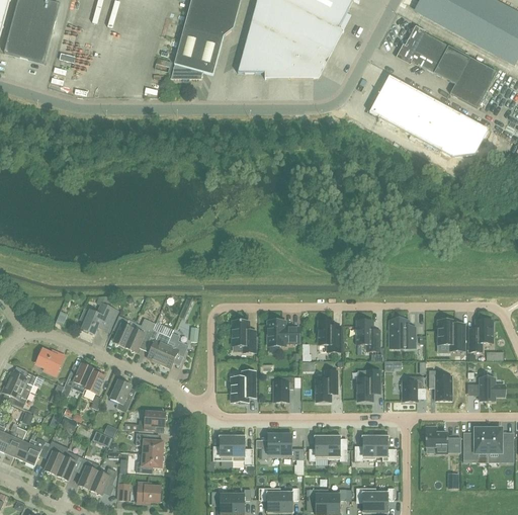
[(0,0),(0,34),(8,0),(0,0)]
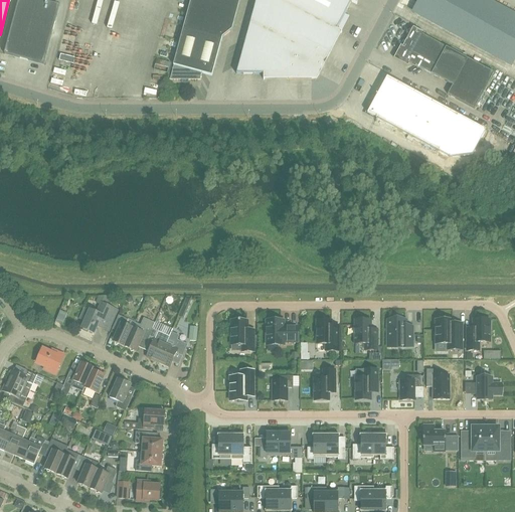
[(17,0),(4,51),(43,61),(58,3),(46,0),(17,0)]
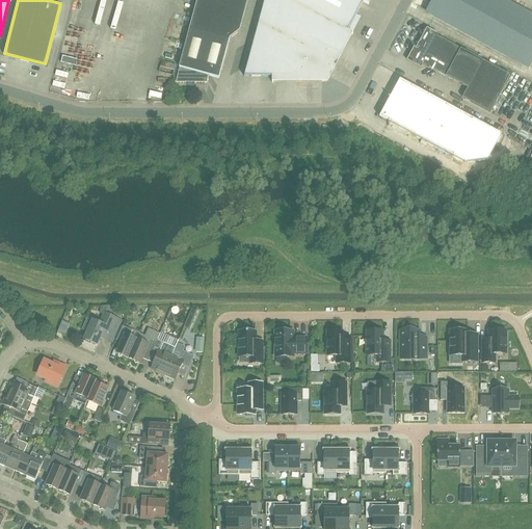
[(219,75),(230,35),(239,28),(246,0),(195,0),(190,25),(179,64),(180,64),(176,79),(175,79),(175,80),(208,80),(208,79),(207,79),(209,73),(219,75)]
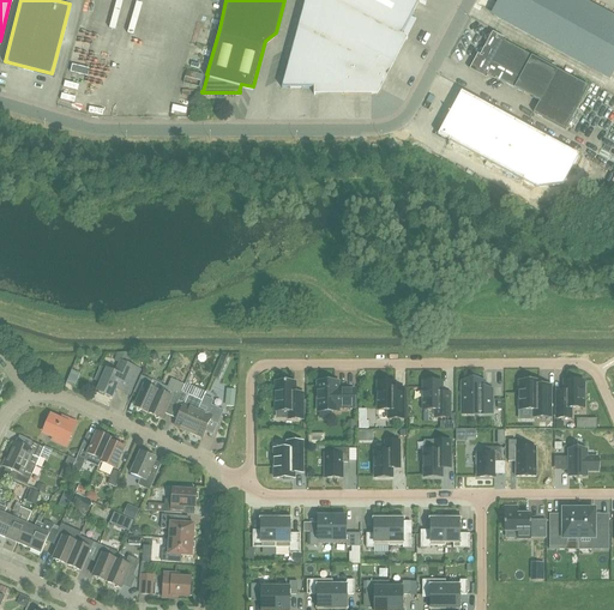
[(387,58),(401,34),(329,0),(305,0),(282,84),(344,84),(344,90),(378,90),(393,60),(387,58)]
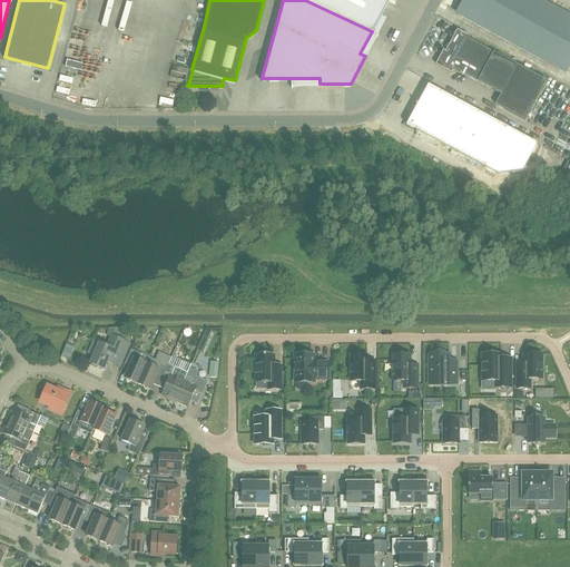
[(387,1),(385,0),(305,0),(372,31),(387,1)]
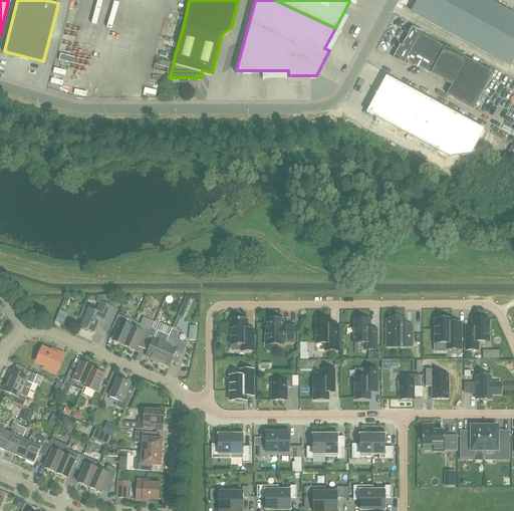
[(431,19),(511,63),(513,56),(513,12),(491,0),(422,0),(437,9),(431,19)]
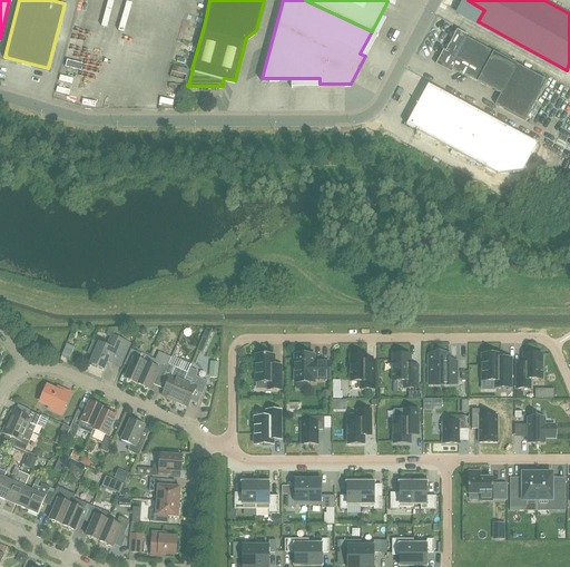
[(451,65),(501,91),(495,101),(524,117),(547,77),(459,29),(446,51),(451,65)]
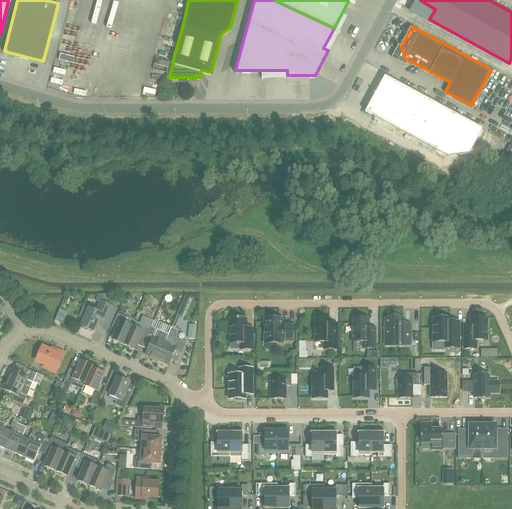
[(470,152),(483,126),(385,74),(365,109),(448,154),(470,152)]
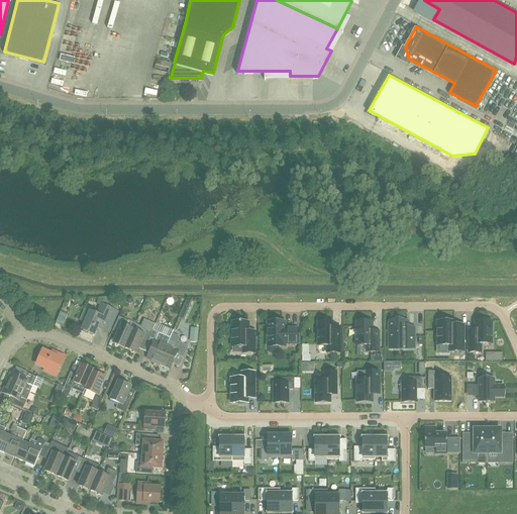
[(187,296),(179,314),(185,316),(192,298),(187,296)]
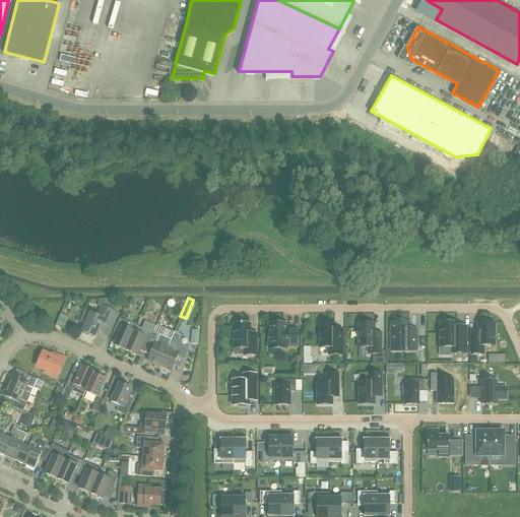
[(98,313),(85,307),(79,319),(85,322),(82,328),(94,333),(101,321),(107,324),(114,307),(103,302),(98,313)]
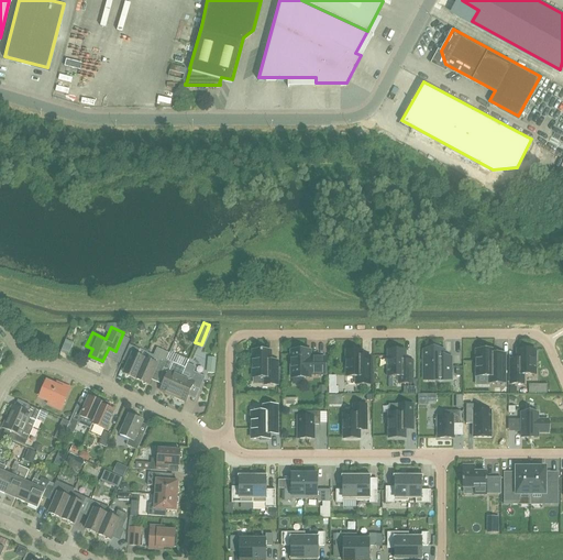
[(123,370),(135,375),(145,355),(138,352),(140,346),(130,341),(123,353),(130,357),(123,370)]
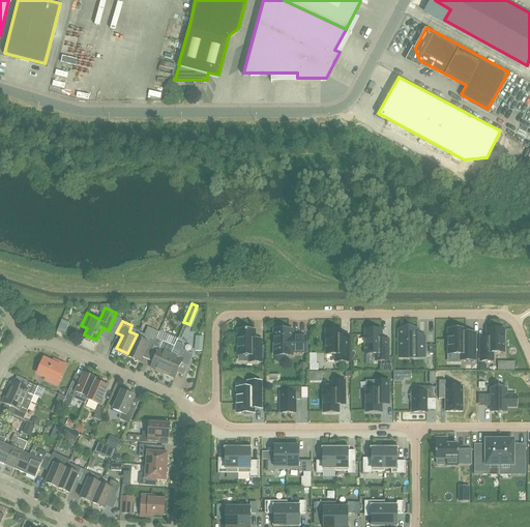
[(145,331),(139,329),(137,334),(127,353),(140,358),(145,346),(151,348),(151,347),(159,329),(148,324),(145,331)]
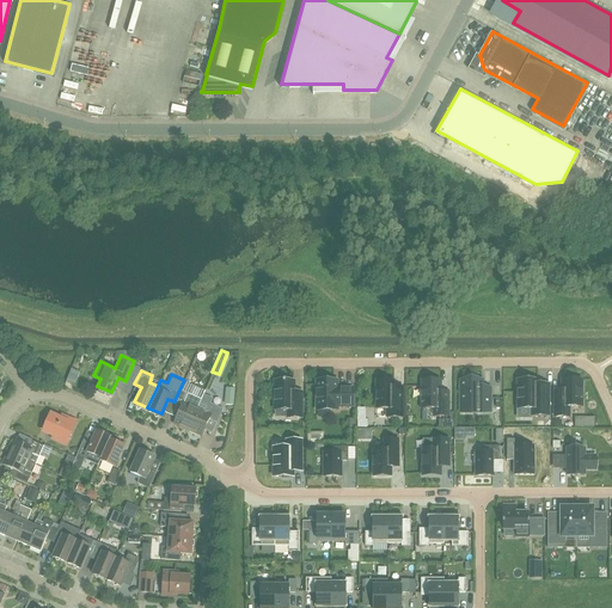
[(459,410),(493,410),(493,384),(484,384),(484,375),(459,375),(459,410)]
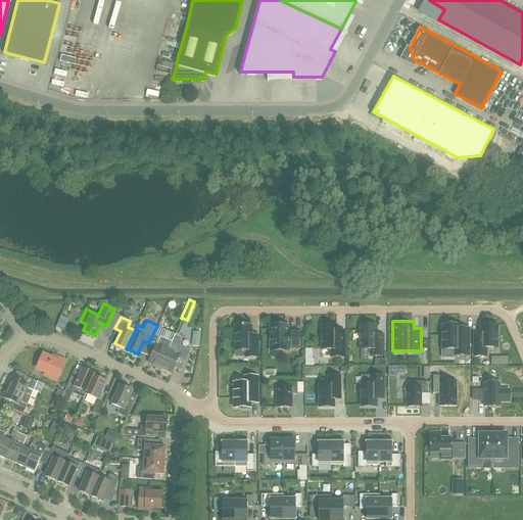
[(383,352),(383,332),(376,332),(376,322),(361,323),(361,337),(359,337),(359,346),(371,346),(371,352),(383,352)]
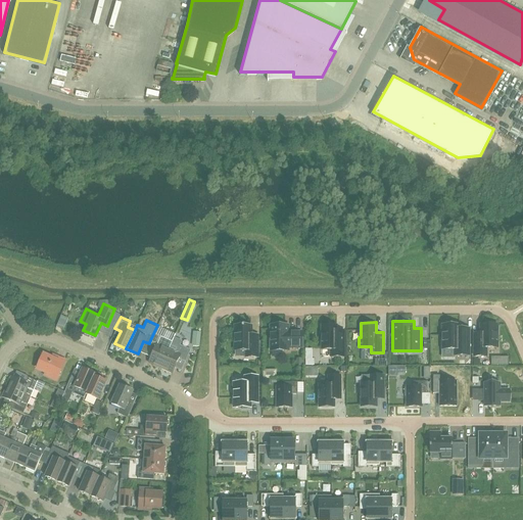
[(455,352),(469,352),(469,337),(460,337),(460,322),(442,322),(442,346),(455,346),(455,352)]
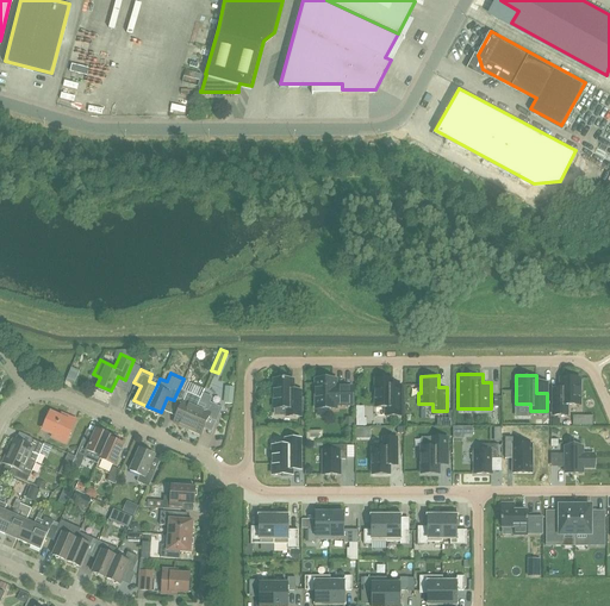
[(553,385),(553,398),(553,412),(567,412),(567,401),(580,401),(580,375),(560,375),(560,385),(553,385)]
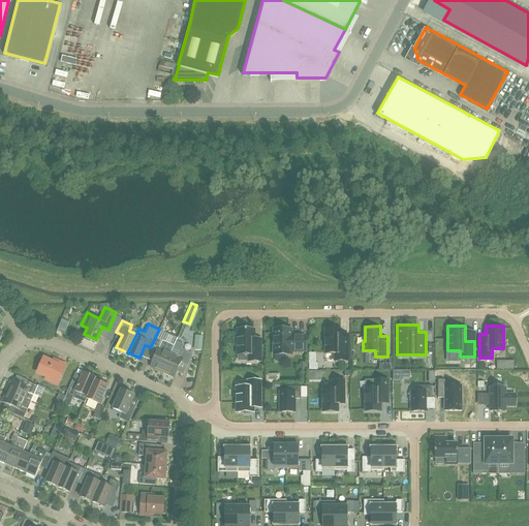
[(260,336),(254,336),(254,327),(238,327),(238,351),(248,351),(248,359),(260,359),(260,336)]
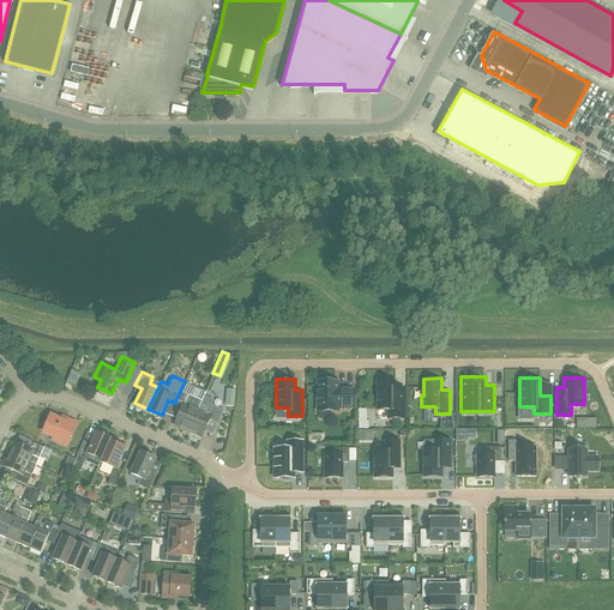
[(338,379),(318,379),(318,408),(338,408),(338,404),(355,404),(355,386),(338,386),(338,379)]
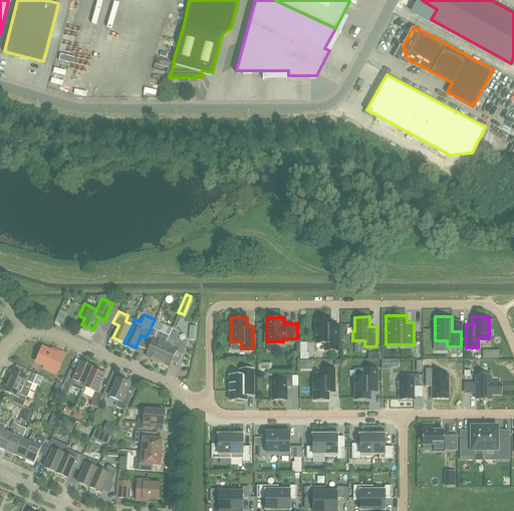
[(330,317),(316,317),(316,340),(325,340),(325,347),(338,347),(338,322),(330,322),(330,317)]
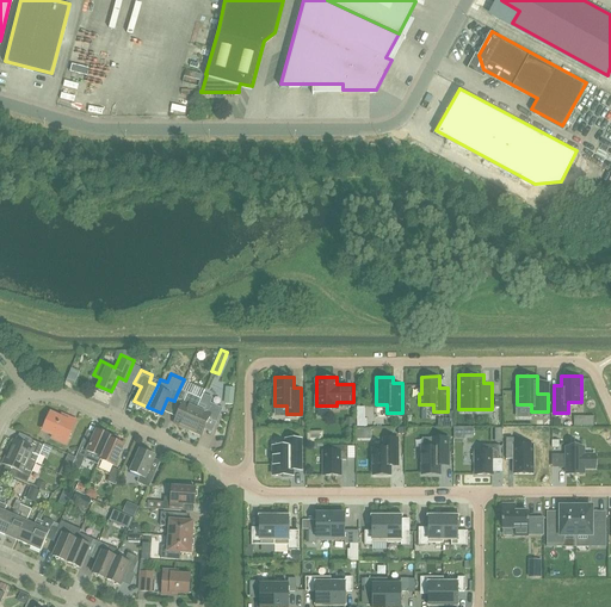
[(184,388),(187,381),(184,379),(174,400),(181,402),(174,419),(187,425),(201,395),(192,391),(184,388)]
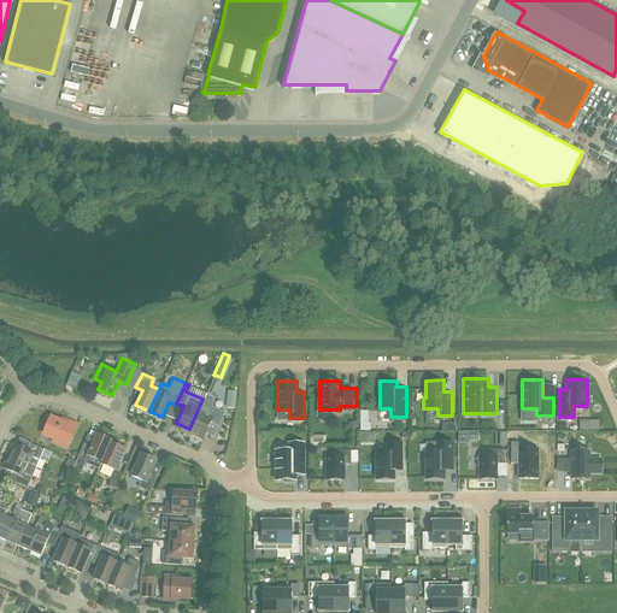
[(224,408),(212,402),(213,400),(212,398),(207,395),(205,396),(203,399),(189,429),(204,435),(211,419),(218,423),(224,408)]
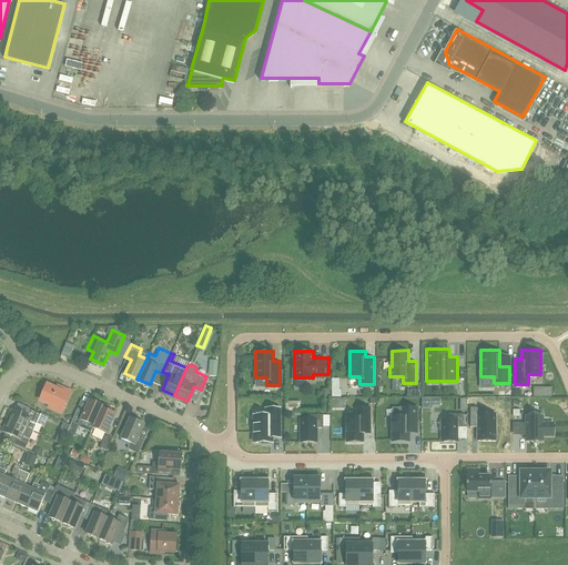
[(70,389),(60,384),(59,386),(47,381),(40,396),(50,401),(49,403),(61,409),(70,389)]
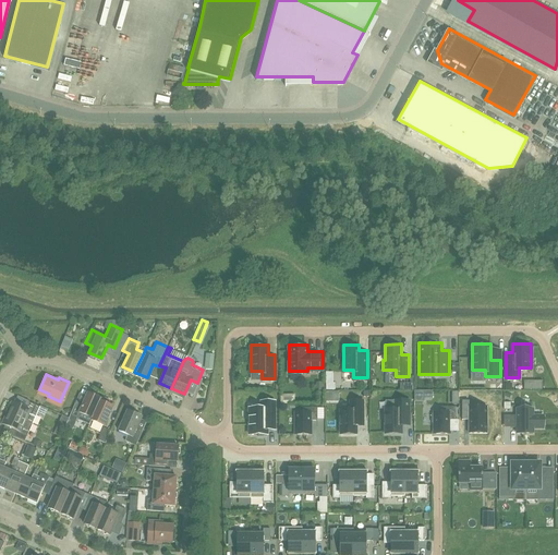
[(70,418),(80,422),(84,411),(92,414),(92,417),(101,396),(88,390),(82,402),(75,400),(70,412),(72,413),(70,418)]
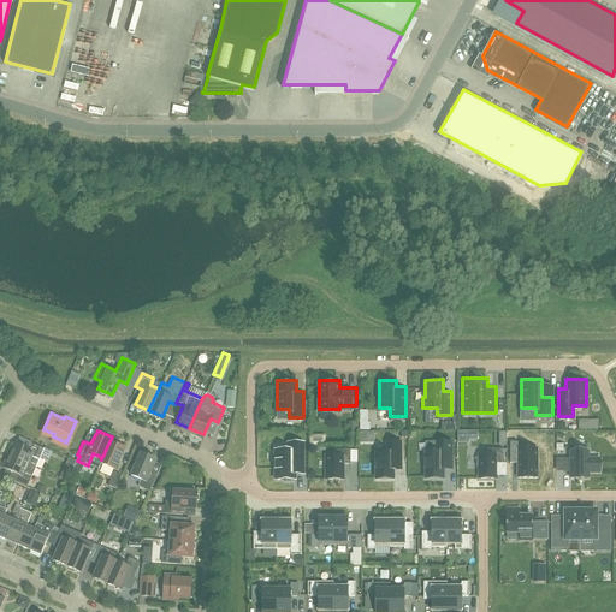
[(111,439),(101,459),(116,465),(125,445),(124,445),(125,443),(120,440),(122,439),(113,435),(113,438),(112,437),(111,439)]
